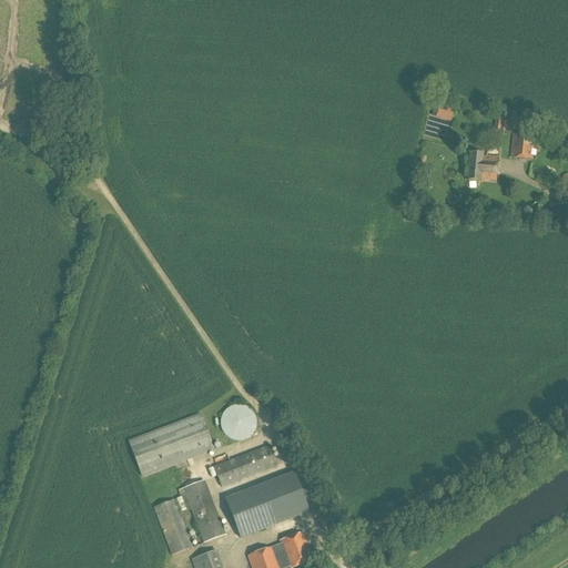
[(449,122),(453,114),(438,110),(436,118),(449,122)]
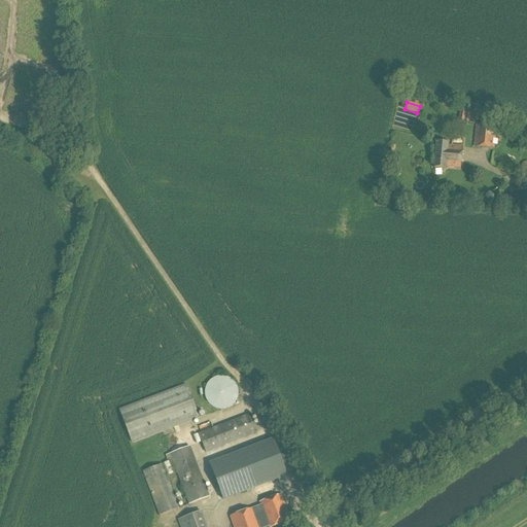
[(475,124),(476,112),(460,109),(458,121),(475,124)]
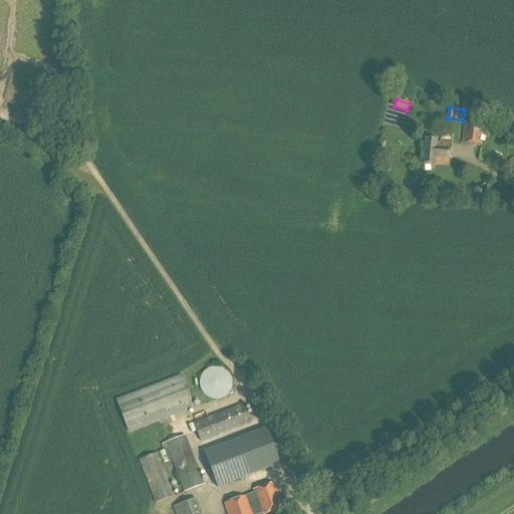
[(481,146),(484,123),(464,121),(462,143),(481,146)]
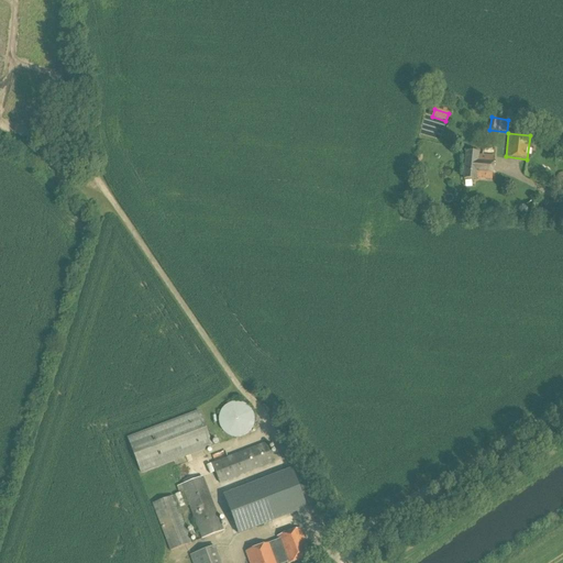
[(492,179),(494,156),(478,155),(478,153),(465,152),(464,179),(475,180),(476,178),(492,179)]
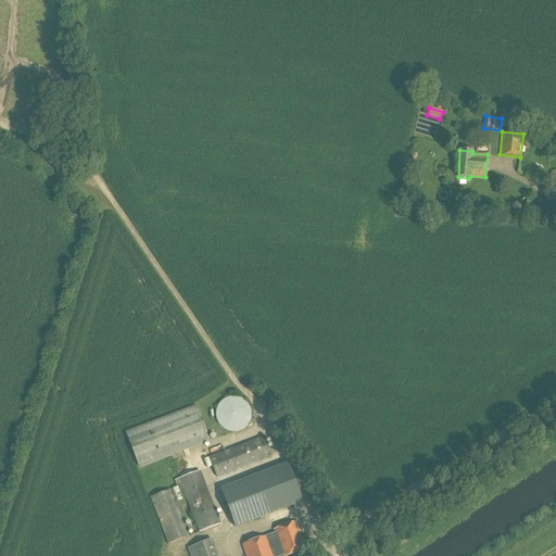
[(234,432),(235,432),(237,432),(238,431),(239,431),(241,430),(242,430),(243,429),(244,428),(245,427),(247,426),(248,425),(249,424),(249,422),(250,420),(250,419),(251,418),(251,416),(251,415),(251,413),(251,412),(250,411),(250,408),(249,407),(249,406),(248,404),(247,403),(245,402),(244,401),(243,400),(242,400),(241,399),(239,397),(238,397),(237,397),(235,396),(234,396),(231,396),(230,397),(229,397),(227,397),(226,399),(225,400),(223,400),(222,401),(220,402),(219,403),(218,404),(218,406),(217,407),(216,408),(216,411),(216,412),(216,413),(215,415),(216,416),(216,418),(216,419),(216,420),(217,422),(218,424),(218,425),(219,426),(220,427),(222,428),(223,429),(225,430),(226,430),(227,431),(229,431),(230,432),(231,432),(234,432)]
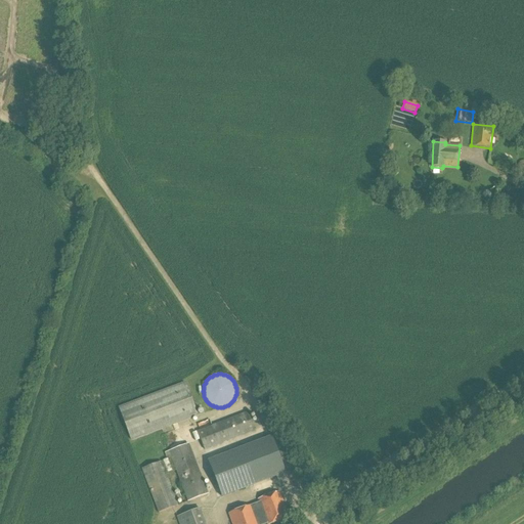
[(131,441),(198,416),(185,383),(119,408),(131,441)]
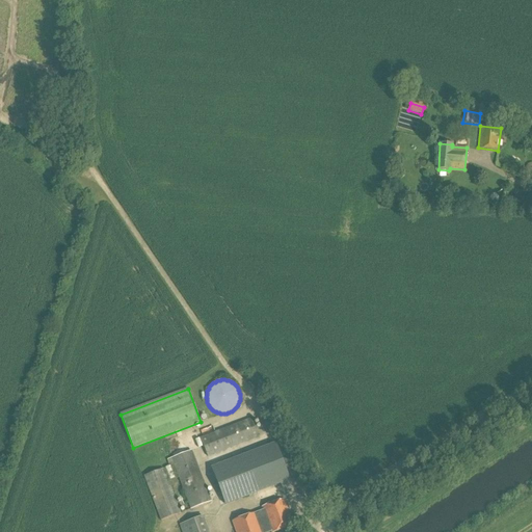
[(207,456),(259,436),(251,419),(201,439),(207,456)]
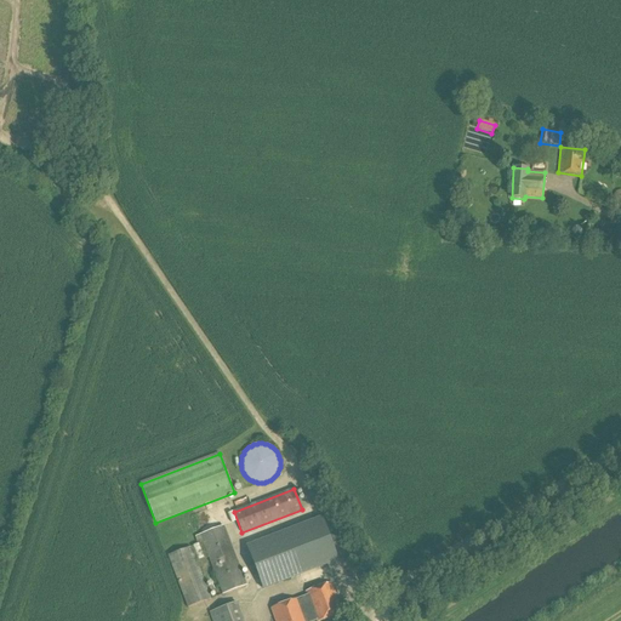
[(263,588),(296,575),(337,560),(322,519),(288,531),(248,548),(250,554),(263,588)]
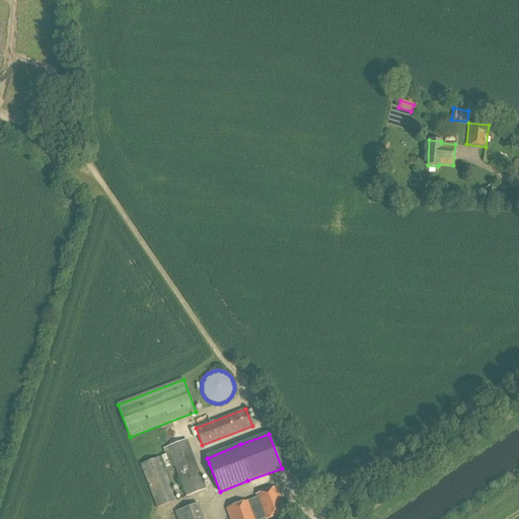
[(205,490),(186,440),(164,448),(166,454),(170,452),(187,497),(205,490)]
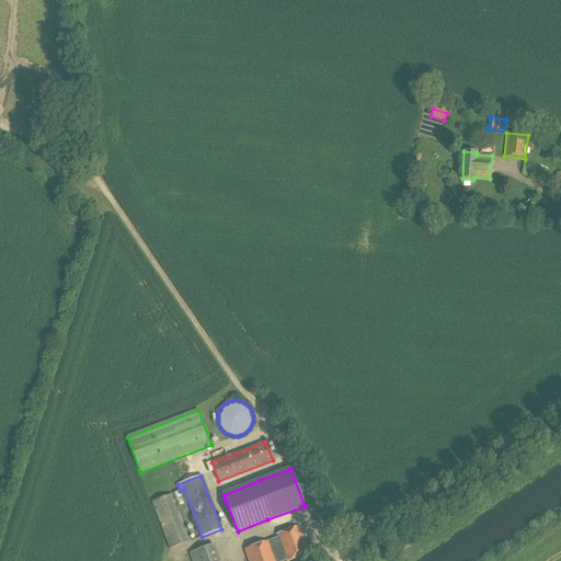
[(180,492),(172,494),(176,507),(184,504),(180,492)]
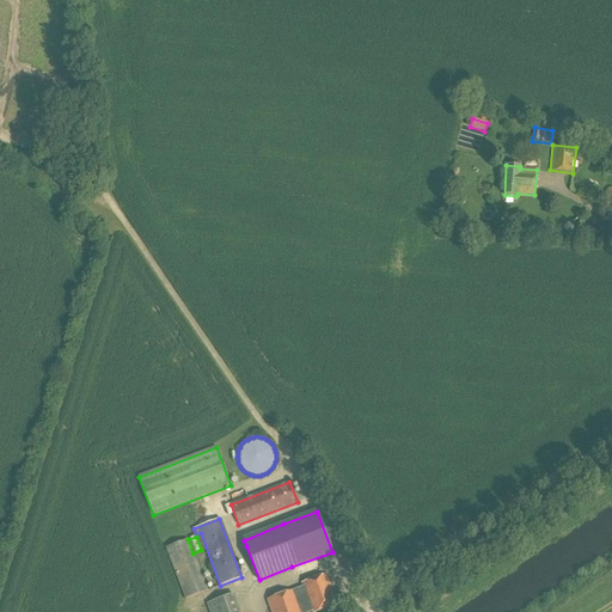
[(185,599),(207,591),(193,554),(188,539),(166,548),(185,599)]
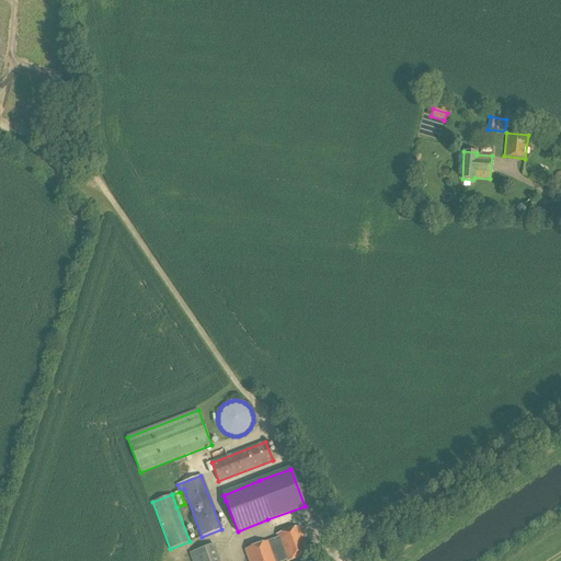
[(285,560),(289,560),(309,554),(299,527),(276,535),(277,538),(245,550),(249,560),(283,560),(285,560)]
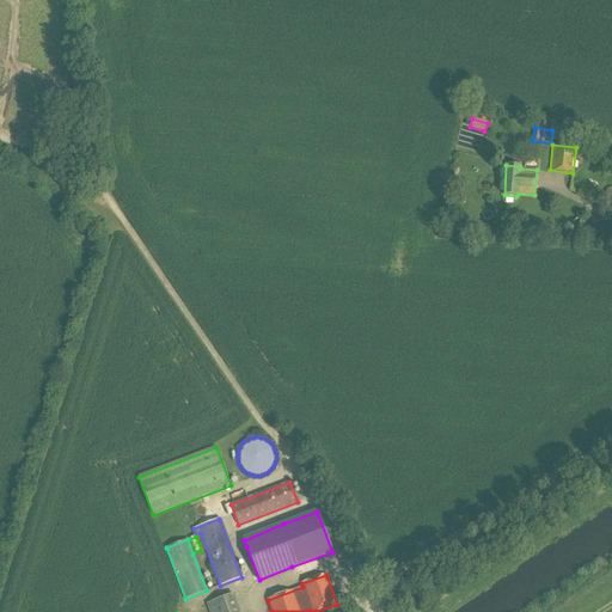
[(210,611),(239,611),(233,594),(208,604),(210,611)]
